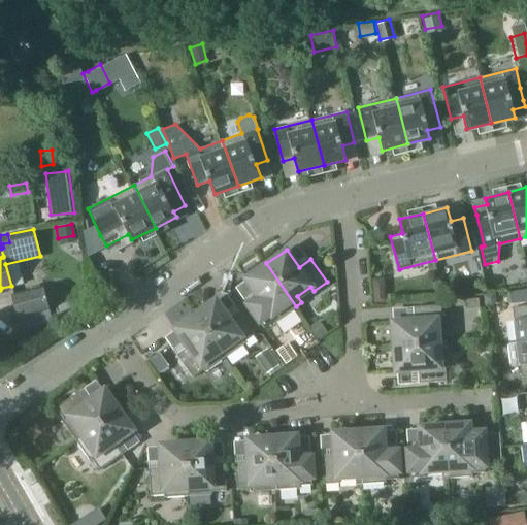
[(276,320),(296,306),(266,263),(246,277),(259,295),(248,303),(264,326),(275,318),(276,320)]
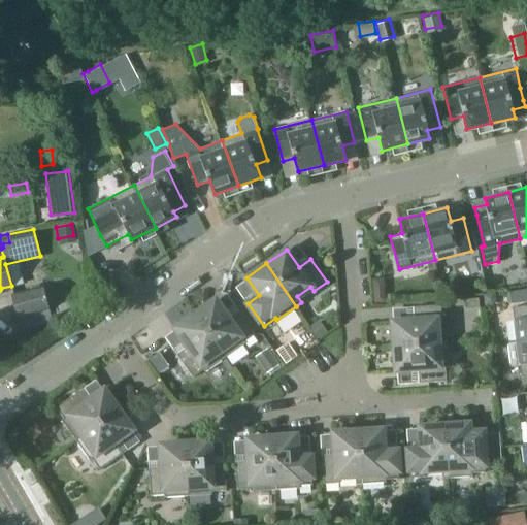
[(18,317),(48,308),(42,285),(12,292),(18,317)]
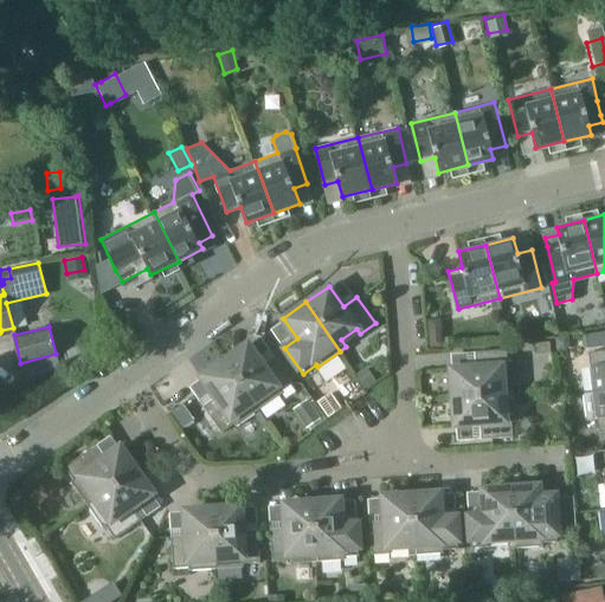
[(604,329),(589,331),(590,344),(604,342),(604,329)]
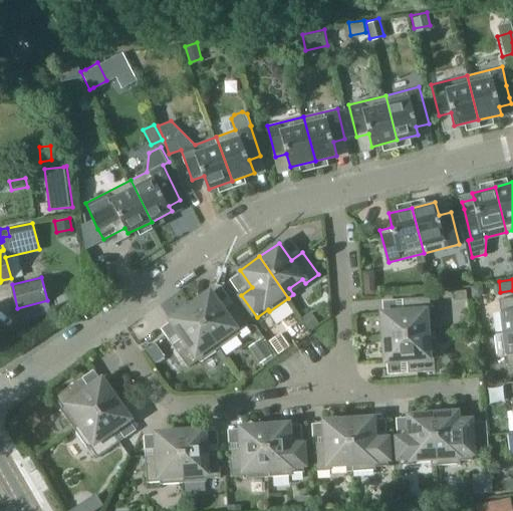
[(362,283),(362,285),(363,293),(371,292),(374,292),(373,282),(369,283),(362,283)]
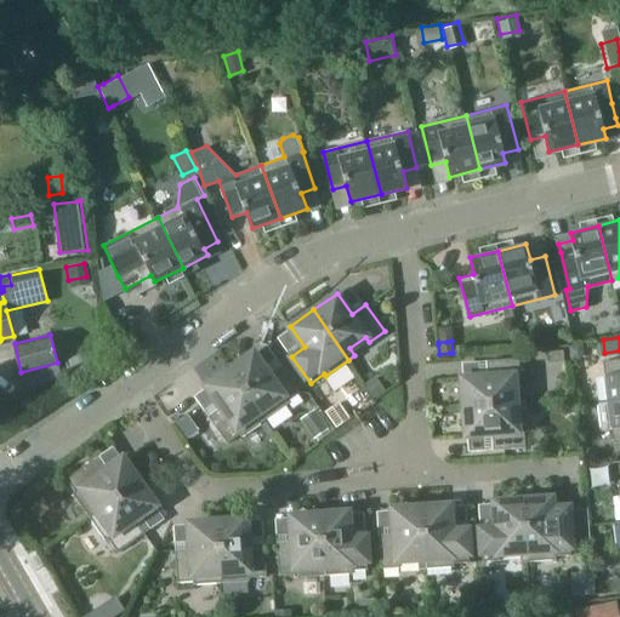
[(547,360),(566,359),(564,347),(546,349),(547,360)]
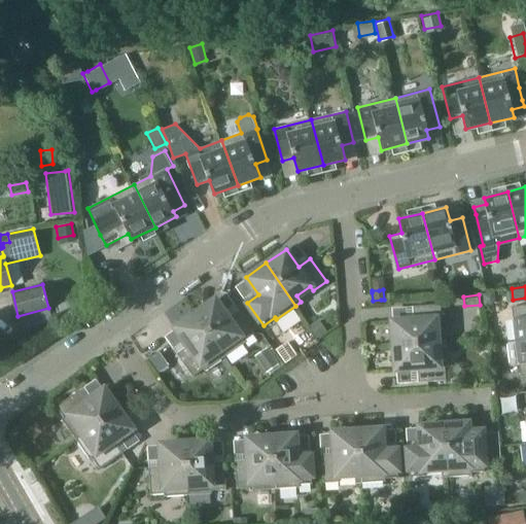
[(228,316),(215,299),(195,312),(225,355),(245,341),(244,339),(255,330),(239,309),(228,316)]
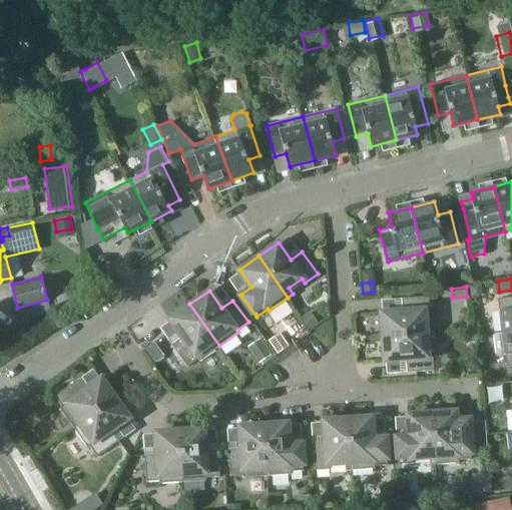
[(427,327),(426,311),(431,311),(430,295),(403,297),(403,310),(382,312),(384,335),(435,332),(435,327),(427,327)]
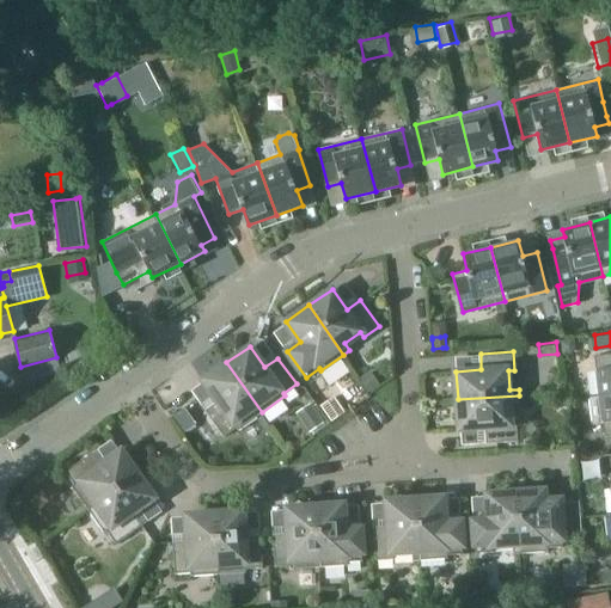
[(602,394),(610,393),(610,351),(596,354),(602,394)]
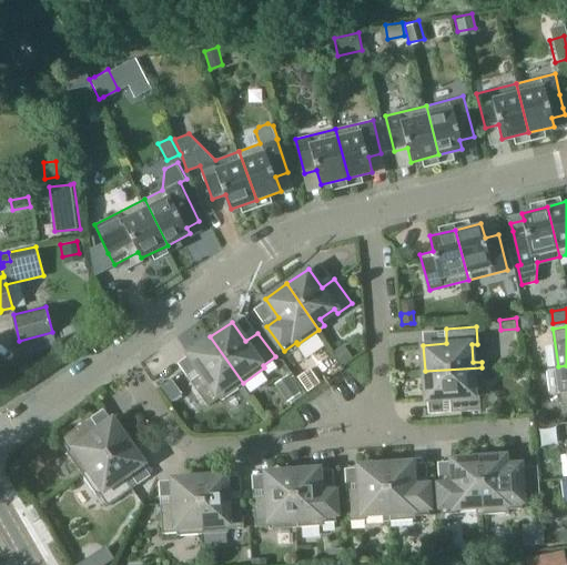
[(221,397),(243,383),(210,336),(189,352),(202,371),(190,380),(208,404),(220,395),(221,397)]
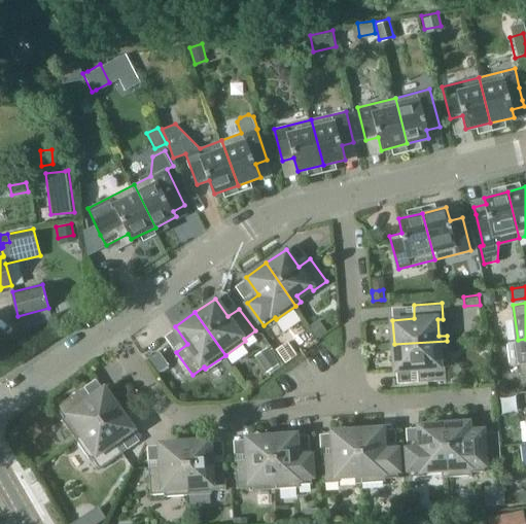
[(316,336),(326,328),(317,317),(308,324),(316,336)]
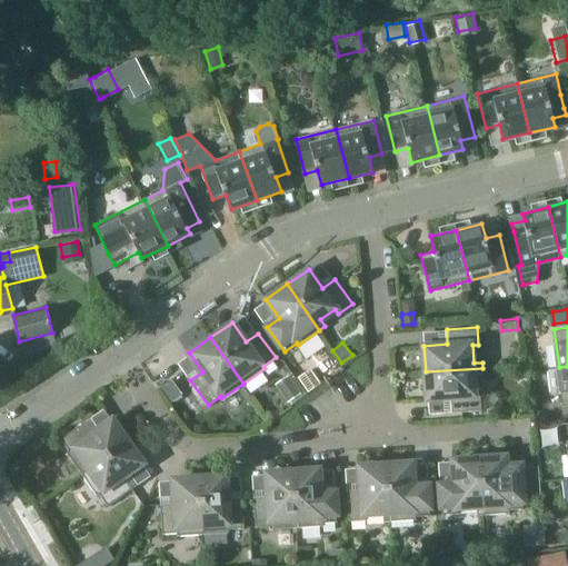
[(567,366),(559,367),(549,368),(552,394),(561,393),(564,405),(567,404),(567,366)]
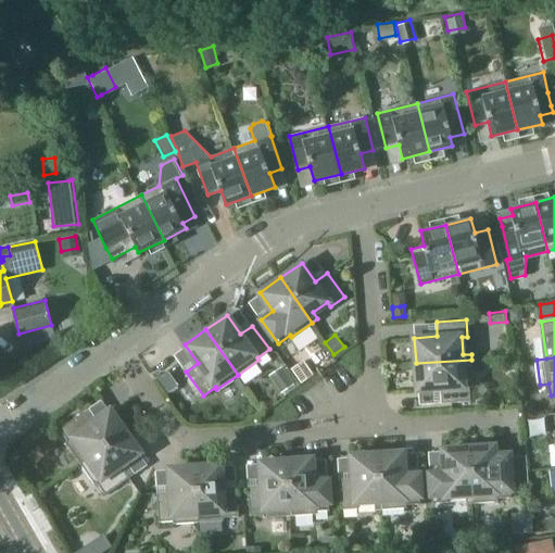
[(471,400),(470,386),(474,386),(471,360),(416,363),(418,389),(441,388),(442,402),(471,400)]
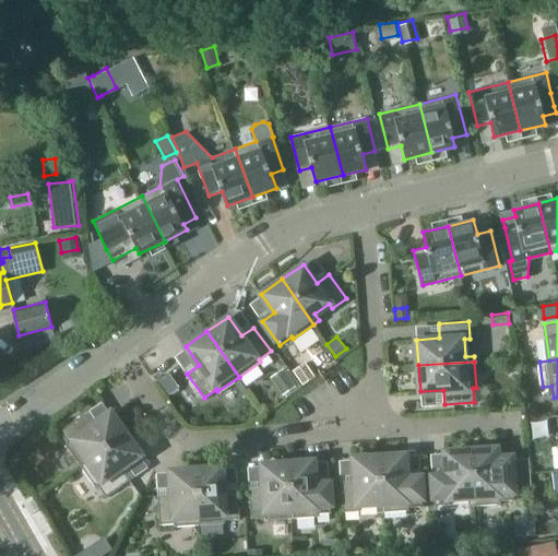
[(300,386),(311,377),(301,363),(289,371),(300,386)]
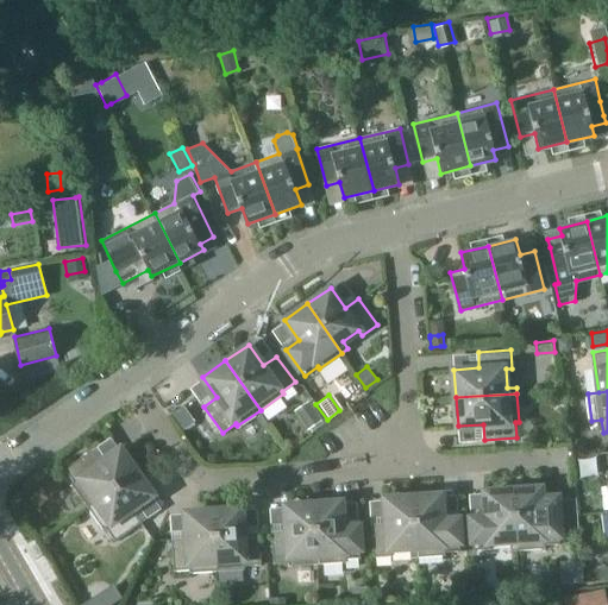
[(309,403),(298,411),(312,430),(323,422),(309,403)]
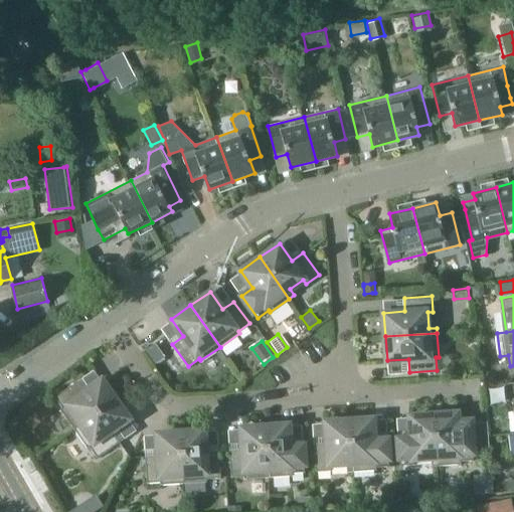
[(154,363),(165,355),(156,343),(145,351),(154,363)]
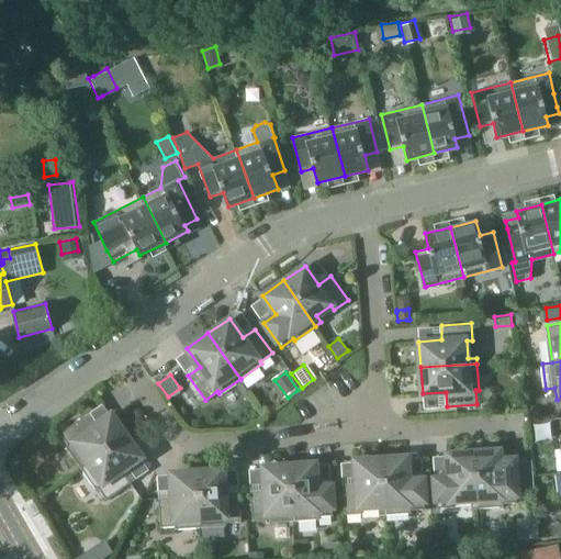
[(126,435),(111,413),(92,426),(83,414),(59,432),(68,444),(65,445),(80,467),(126,435)]
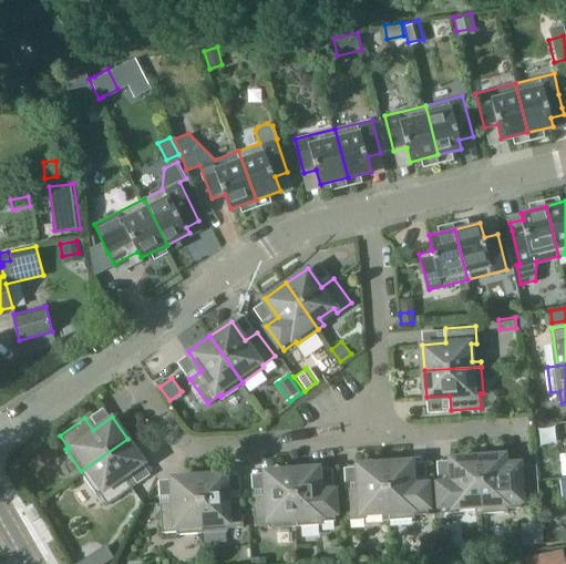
[(106,503),(132,485),(123,473),(143,460),(127,439),(81,471),(96,492),(99,491),(106,503)]
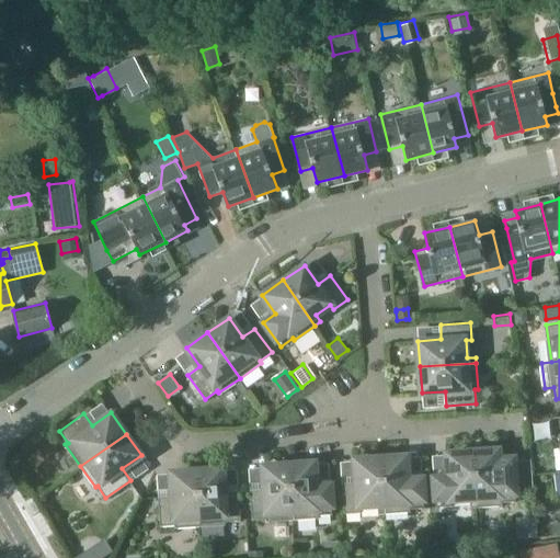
[(500,459),(500,450),(473,451),(477,507),(503,505),(502,502),(517,501),(514,458),(500,459)]
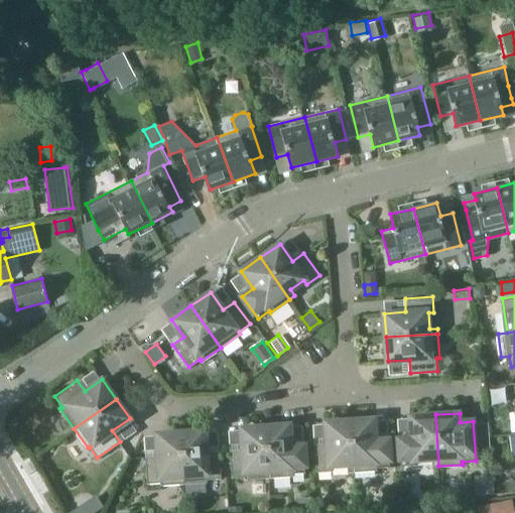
[(438,466),(435,414),(411,416),(412,437),(399,438),(401,466),(416,465),(416,460),(432,459),(433,466),(438,466)]
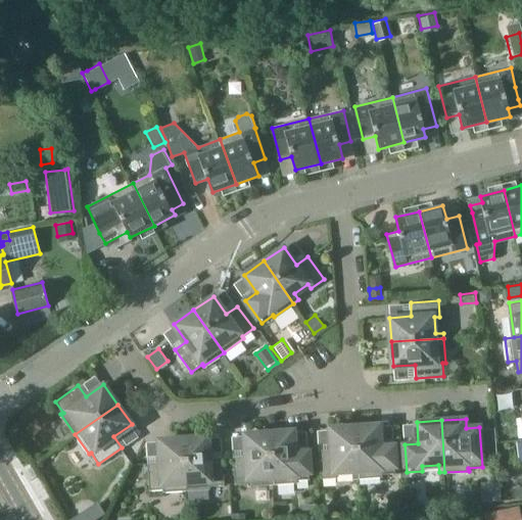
[(381,446),(379,424),(354,426),(359,478),(382,476),(382,473),(395,473),(394,445),(381,446)]
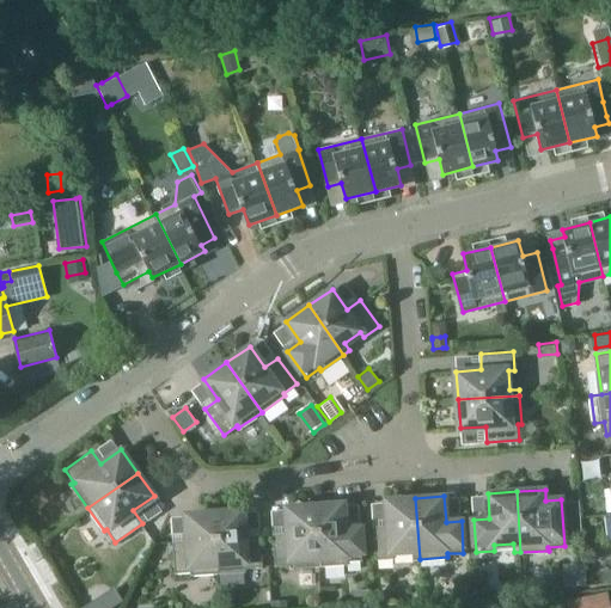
[(420,559),(415,498),(388,501),(389,526),(373,527),(376,559),(393,557),(393,552),(413,551),(413,559),(420,559)]
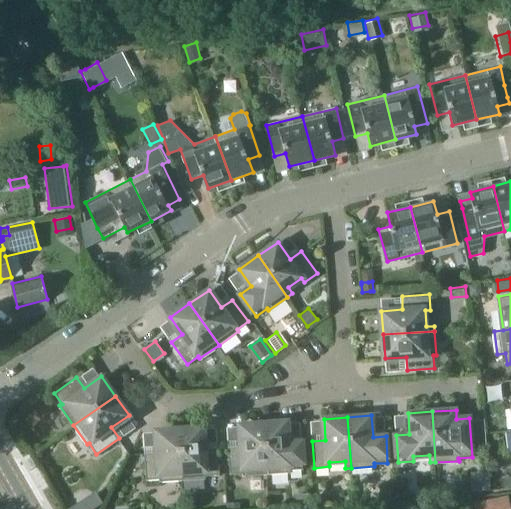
[(289,442),(287,421),(263,423),(267,473),(290,471),(290,469),(303,468),(302,441),(289,442)]
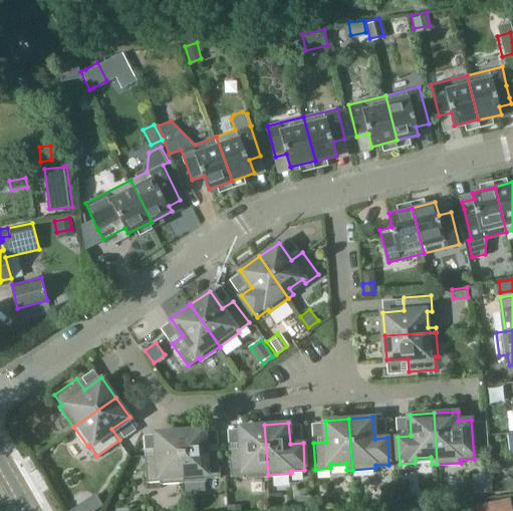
[(268,475),(264,425),(241,426),(242,447),(229,448),(231,475),(243,474),(244,476),(268,475)]
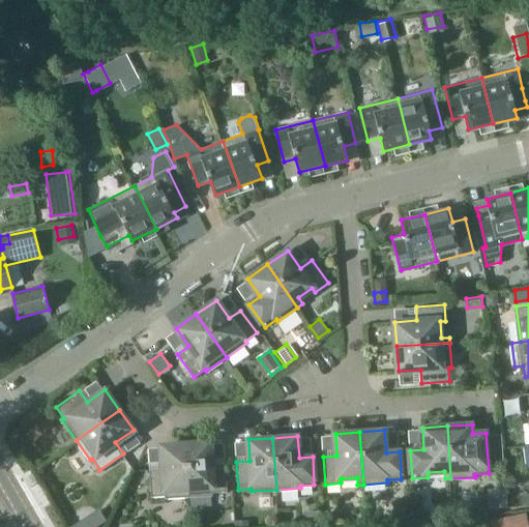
[(212,464),(210,442),(186,443),(189,495),(195,495),(194,488),(210,487),(211,491),(227,490),(226,463),(212,464)]
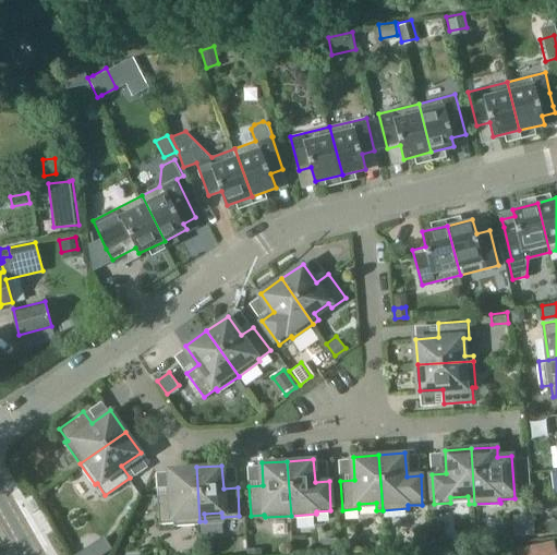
[(200,521),(196,467),(170,469),(171,492),(157,492),(159,521),(173,520),(173,523),(200,521)]
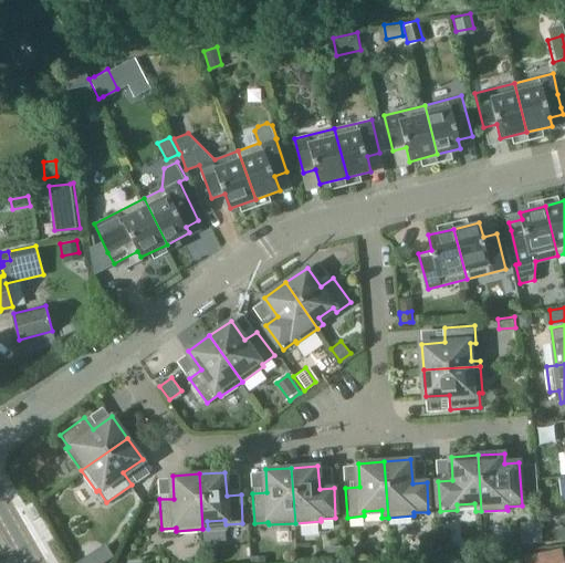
[(326,560),(341,559),(339,543),(325,544),(326,560)]
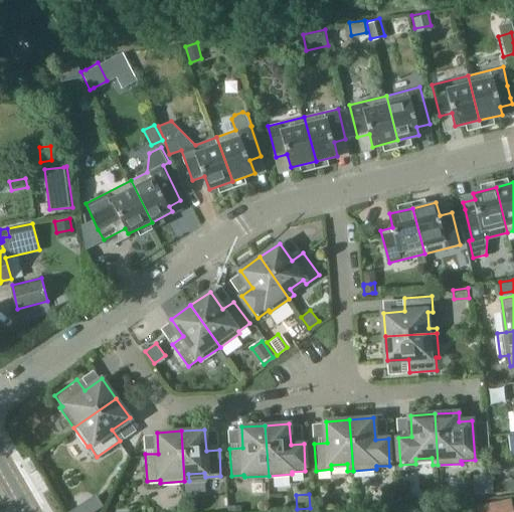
[(478,511),(512,511),(509,499),(477,506),(478,511)]
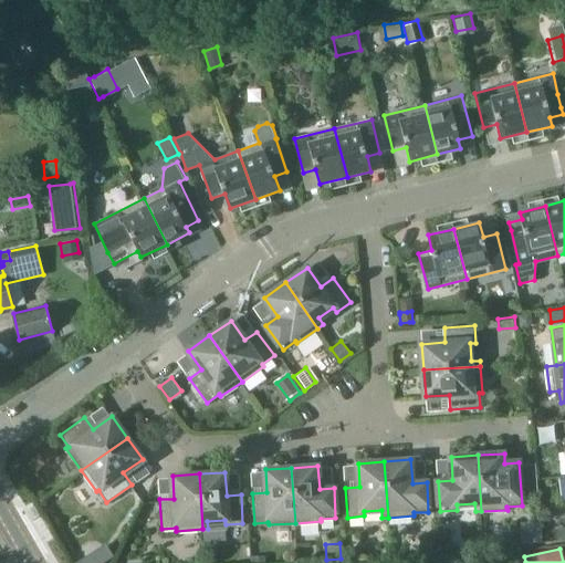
[(249,562),(264,562),(264,553),(249,554),(249,562)]
